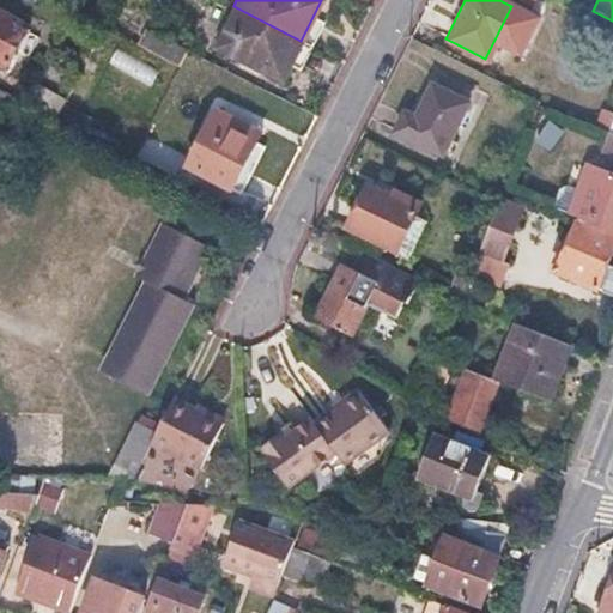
[(301,41),(234,6),(214,44),(280,79),(289,62),(301,41)]
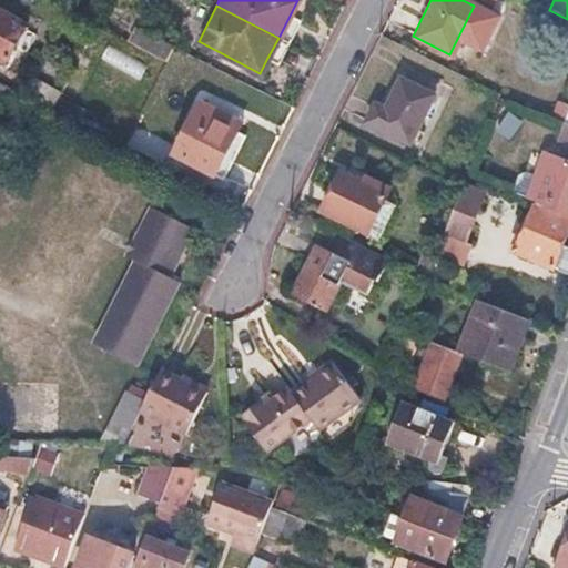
[(24,26),(0,12),(0,60),(4,62),(24,26)]
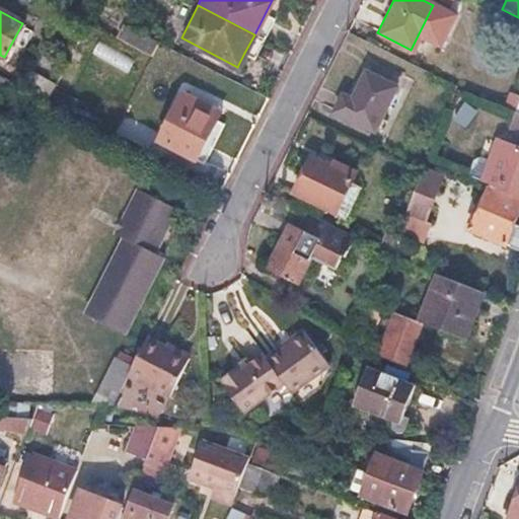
[(273,16),(266,12),(254,34),(262,39),(273,16)]
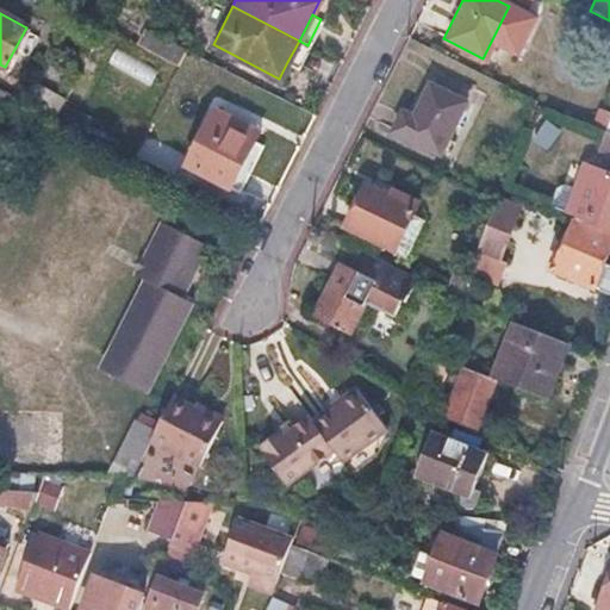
[(145,30),(136,47),(176,68),(185,50),(145,30)]
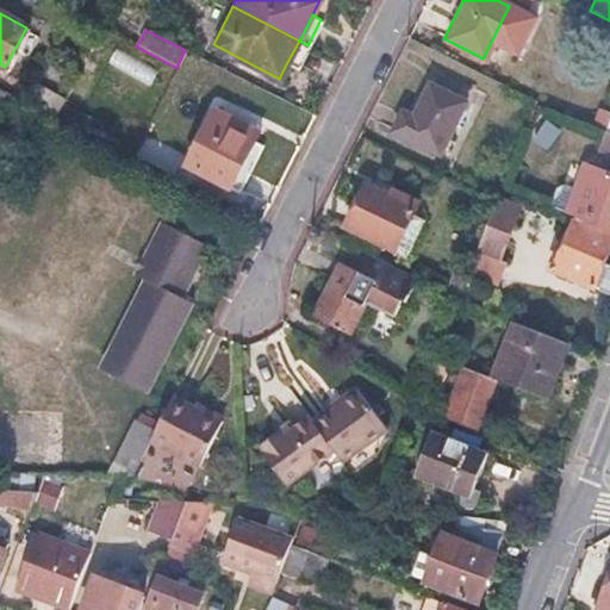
[(307,45),(299,41),(287,62),(297,67),(307,45)]
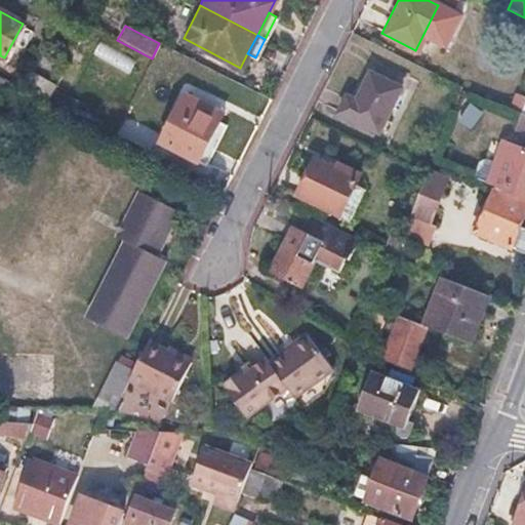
[(56,83),(30,70),(22,87),(47,102),(48,99),(56,83)]
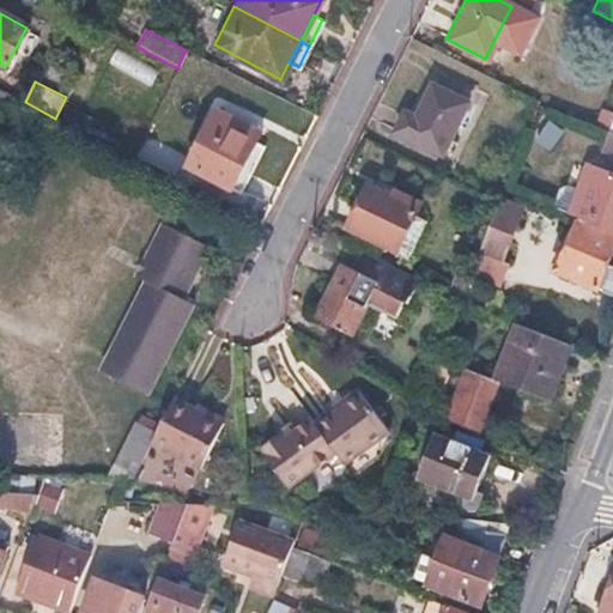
[(416,117),(405,113),(395,131),(441,155),(468,104),(432,85),(416,117)]
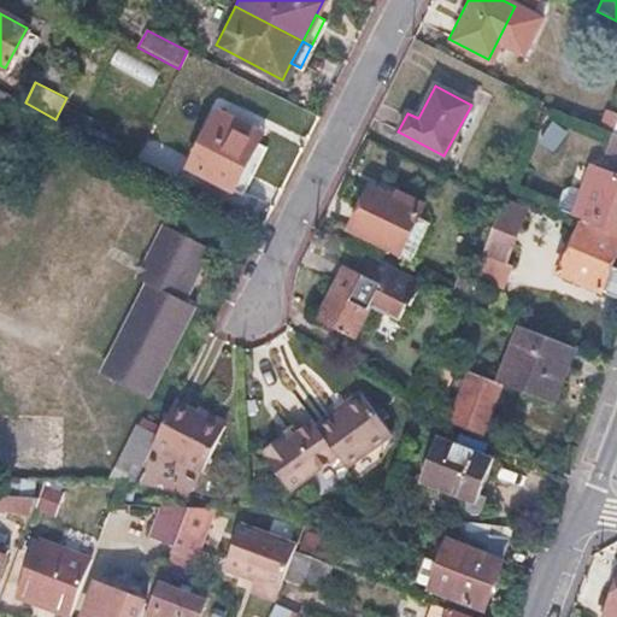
[(253,129),(218,111),(191,169),(244,194),(266,148),(256,142),(248,139),(253,129)]
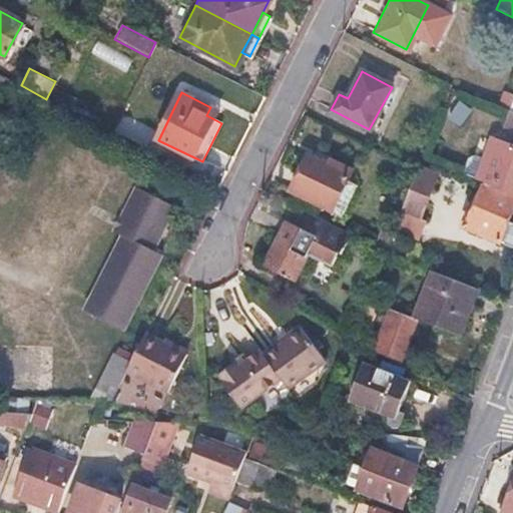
[(216,110),(210,107),(206,115),(212,118),(216,110)]
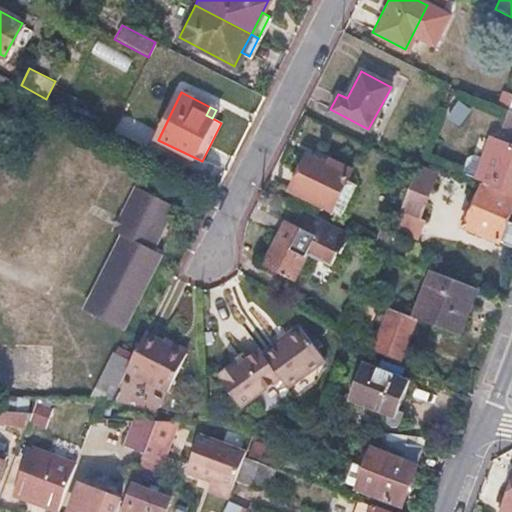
[(511,111),(507,109),(502,122),(511,126),(511,111)]
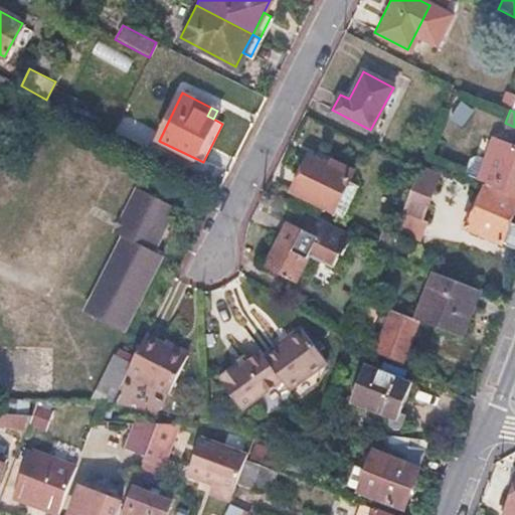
[(485,161),(471,155),(463,173),(482,181),(498,140),(495,139),(485,161)]
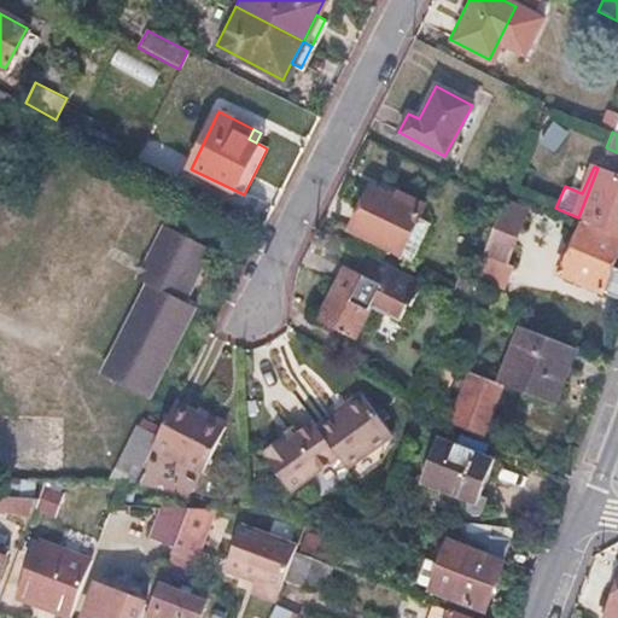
[(617,176),(598,168),(578,217),(610,231),(611,227),(617,229),(617,176)]
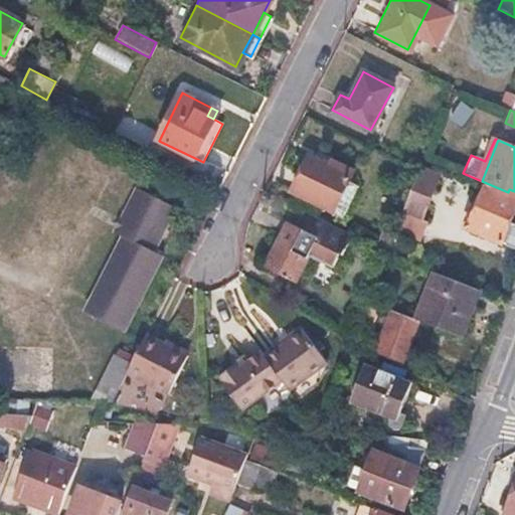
[(329,172),(307,161),(291,192),(342,217),(357,186),(348,182),(351,177),(331,168),(329,172)]
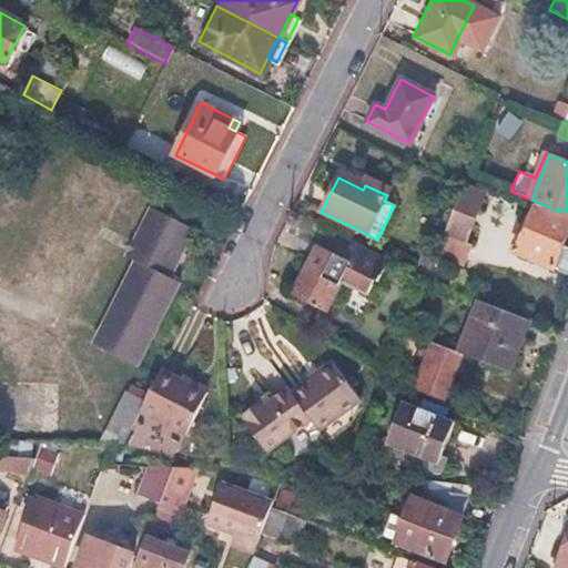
[(462,183),(462,185),(435,252),(463,263),(470,243),(464,241),(484,193),(462,183)]
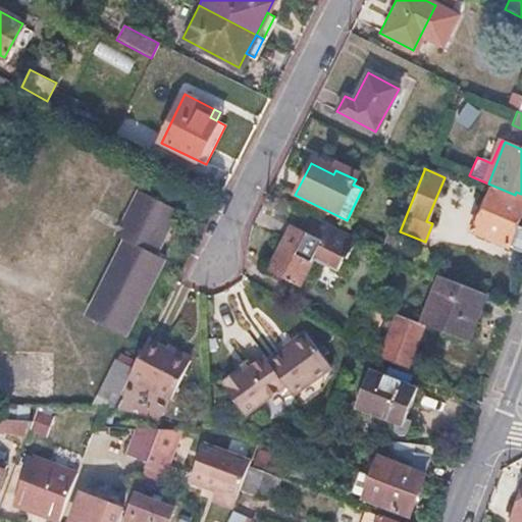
[(477,212),(475,211),(467,229),(521,251),(521,225),(515,223),(521,205),(521,198),(515,195),(488,184),(477,212)]
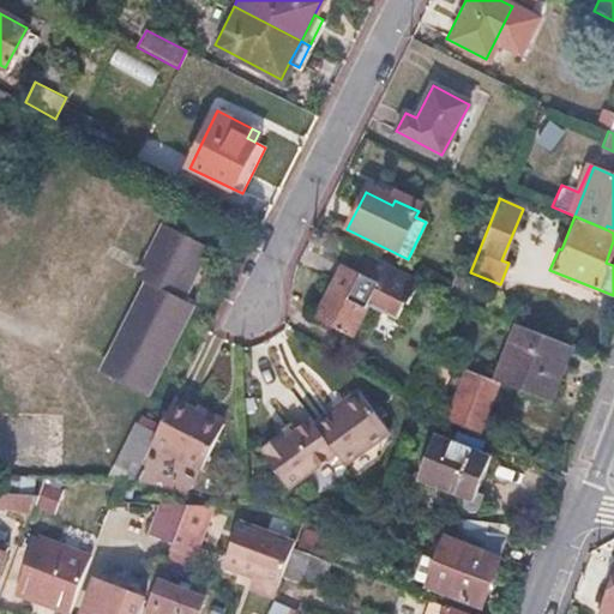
[(134,283),(144,289),(97,381),(144,405),(191,312),(180,307),(208,252),(162,228),(134,283)]
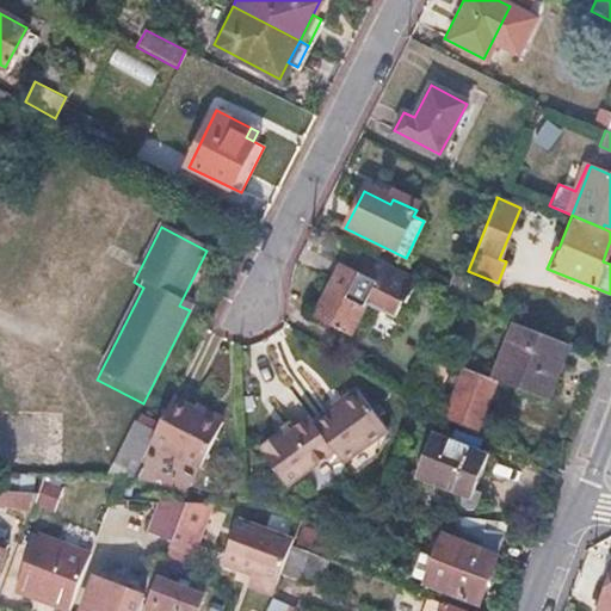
[(368,252),(360,250),(351,269),(358,271),(368,252)]
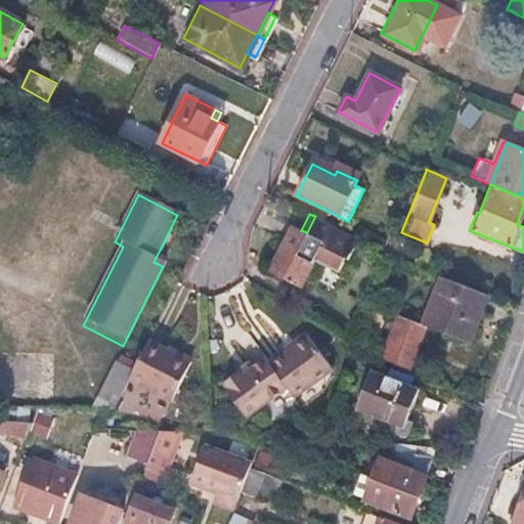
[(301,230),(292,225),(269,268),(301,285),(314,259),(340,271),(347,258),(350,259),(360,239),(315,216),(307,232),(301,230)]
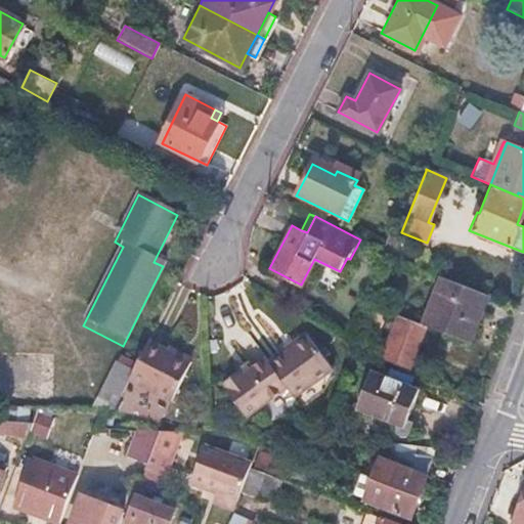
[(489,296),(443,277),(424,324),(426,324),(470,343),(489,296)]
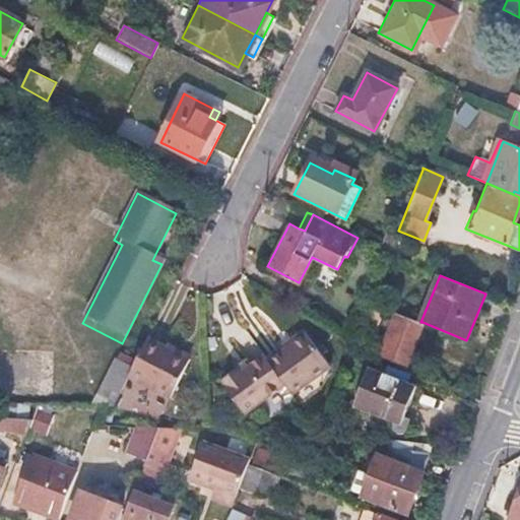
[(420,322),(395,312),(378,354),(404,366),(423,322),(420,322)]
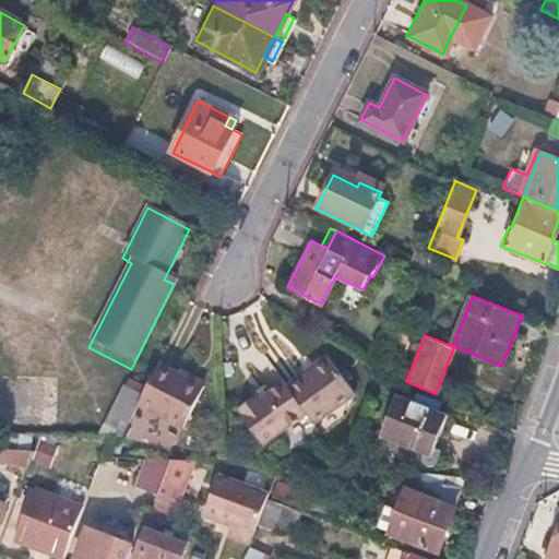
[(332,359),(292,385),(306,407),(316,421),(356,395),(332,359)]
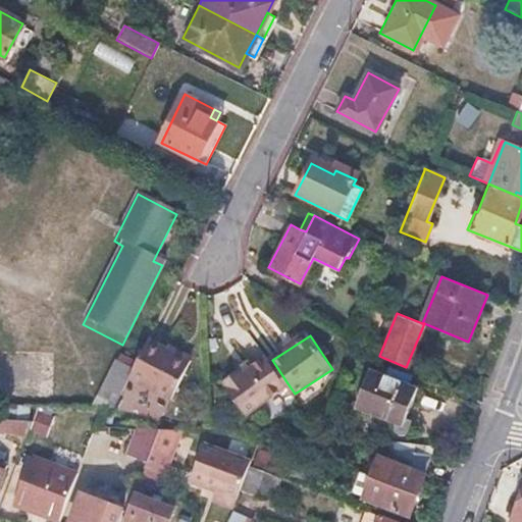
[(191,358),(149,336),(129,375),(171,397),(191,358)]
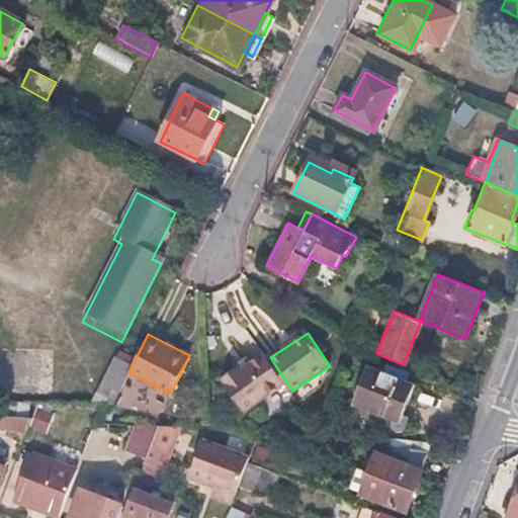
[(236,361),(221,371),(223,374),(221,375),(241,406),(283,377),(270,357),(263,347),(248,357),(238,364),(236,361)]
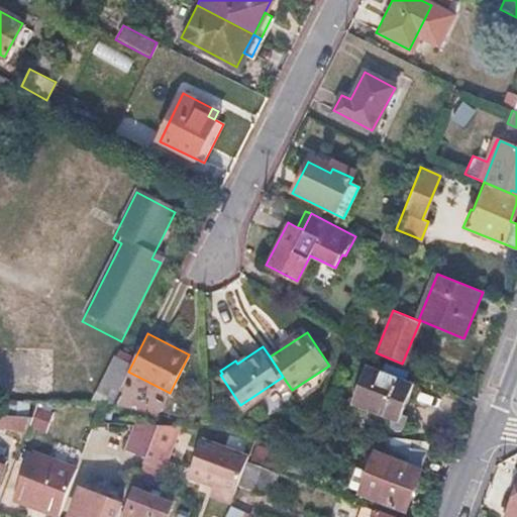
[(247,356),(245,353),(235,360),(237,364),(247,356)]
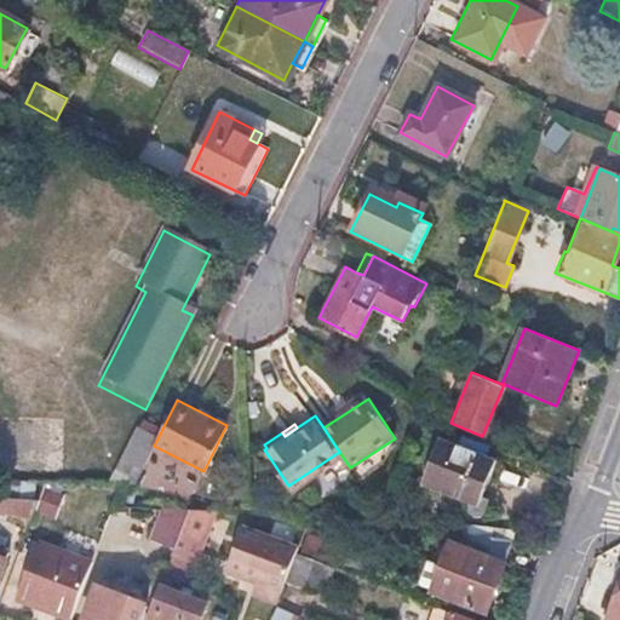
[(494,460),(438,437),(419,483),(475,505),(494,460)]
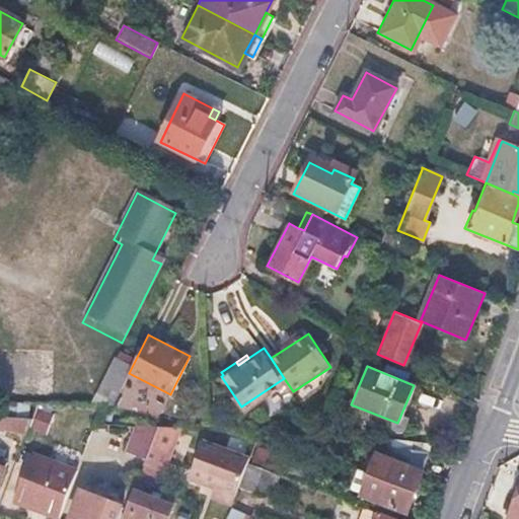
[(128,376),(112,368),(86,417),(95,418),(106,418),(128,376)]
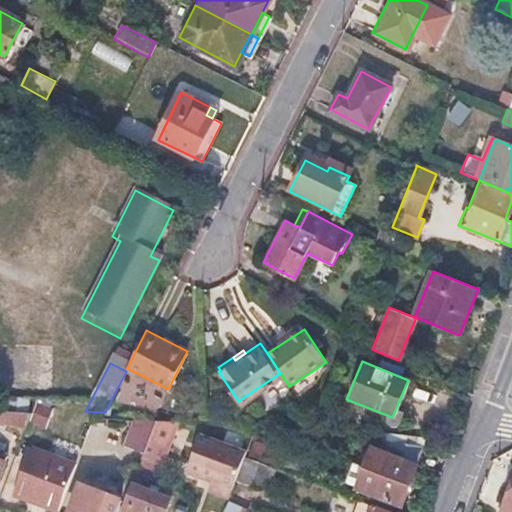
[(35,404),(30,425),(46,428),(50,407),(35,404)]
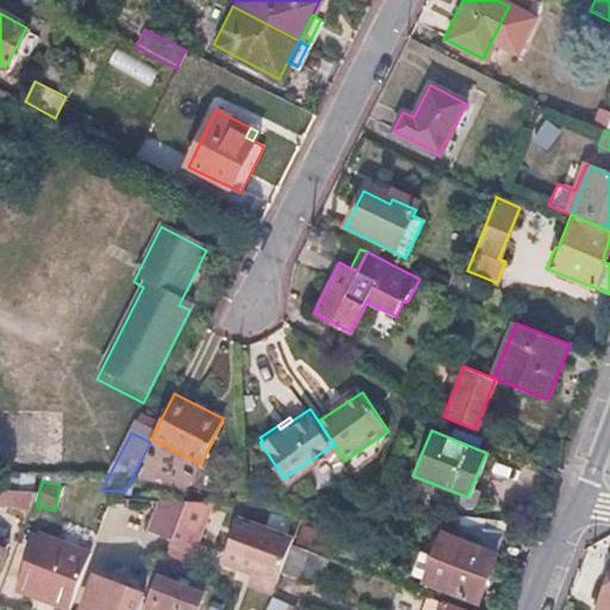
[(36,495),(0,493),(0,505),(31,506),(36,495)]
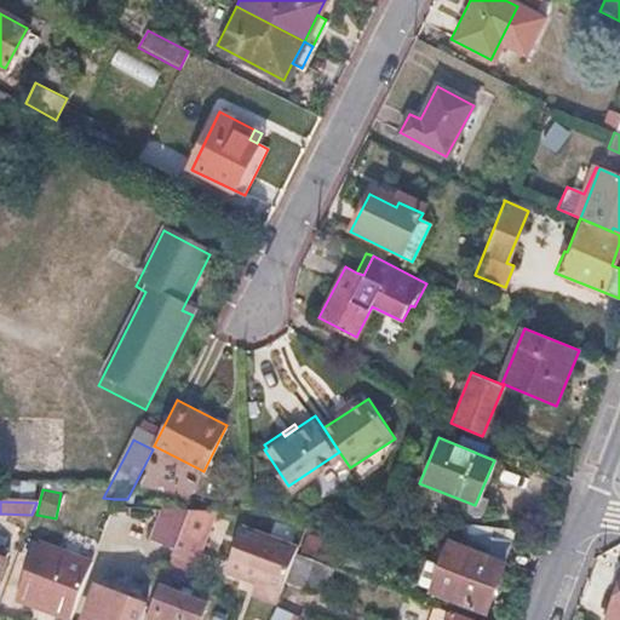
[(189,509),(177,509),(162,549),(172,552),(181,532),(189,509)]
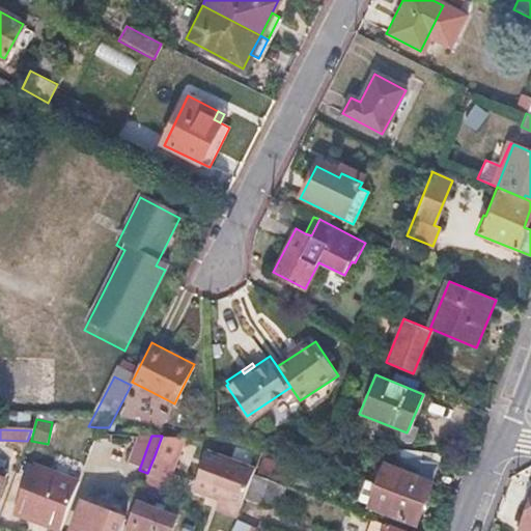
[(162,436),(155,455),(171,463),(180,437),(162,436)]
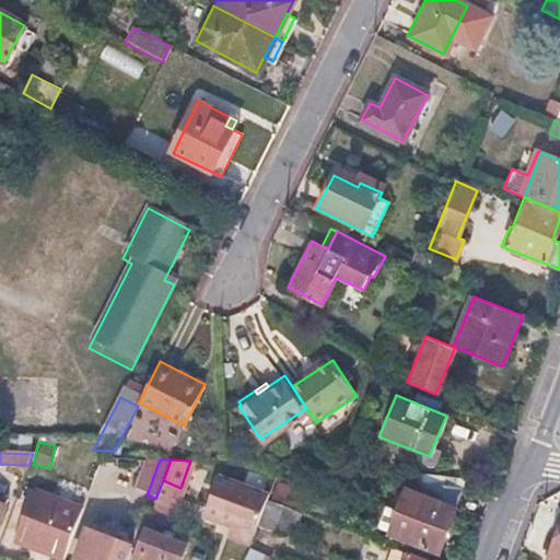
[(231,523),(229,527),(233,538),(248,545),(251,539),(254,529),(266,499),(268,494),(218,476),(202,516),(219,523),(220,520),(231,523)]
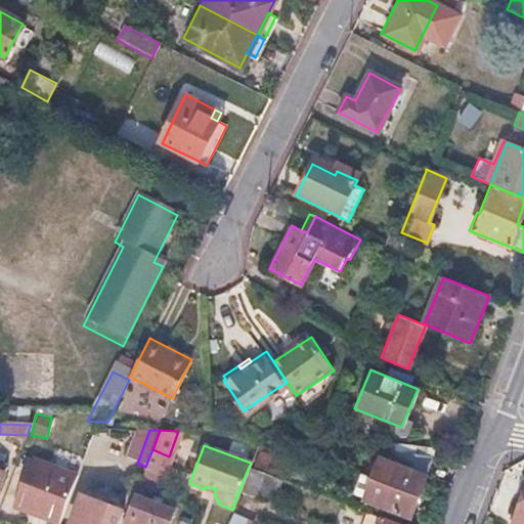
[(145,467),(144,471),(161,477),(168,460),(169,456),(153,449),(145,467)]
